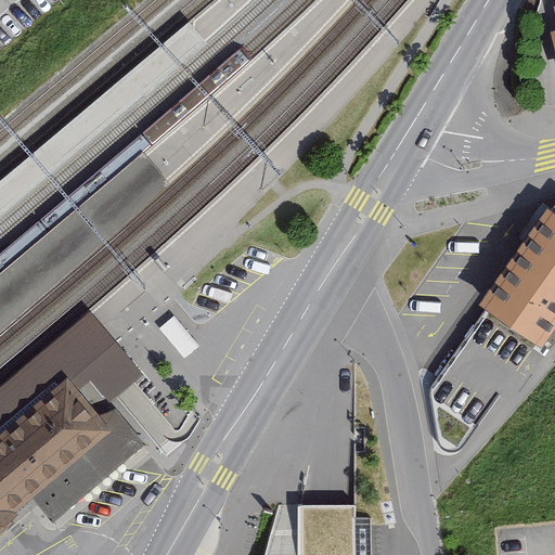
[(0,217),(207,42),(190,23),(0,182),(0,217)]
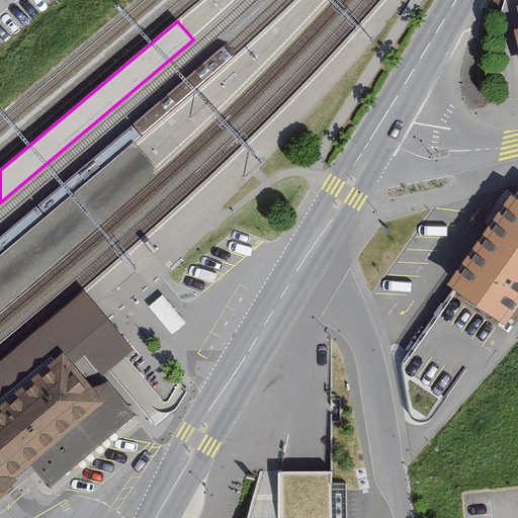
[(136,144),(0,257),(0,307),(33,279),(158,171),(136,144)]
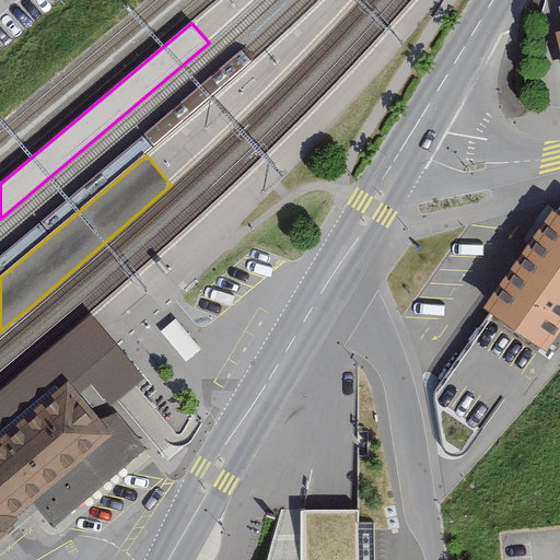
[(559,212),(494,303),(536,334),(545,340),(559,318),(559,212)]
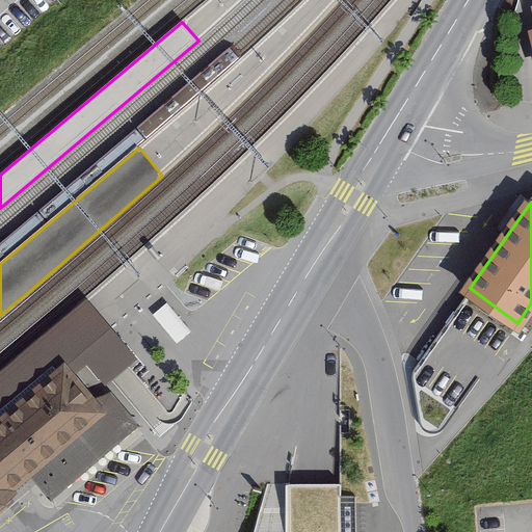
[(470,288),(409,371),(449,400),(509,317),(470,288)]
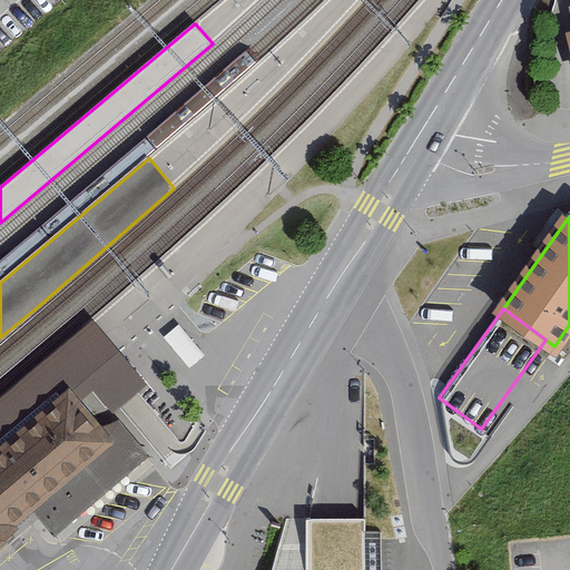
[(92,320),(0,397),(0,451),(72,391),(81,402),(92,392),(110,413),(146,384),(92,320)]
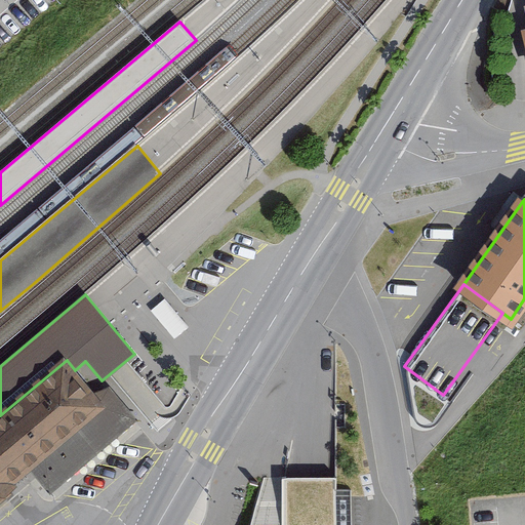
[(67,360),(0,415),(0,501),(17,488),(14,485),(32,471),(50,493),(137,420),(109,386),(96,396),(75,370),(67,360)]
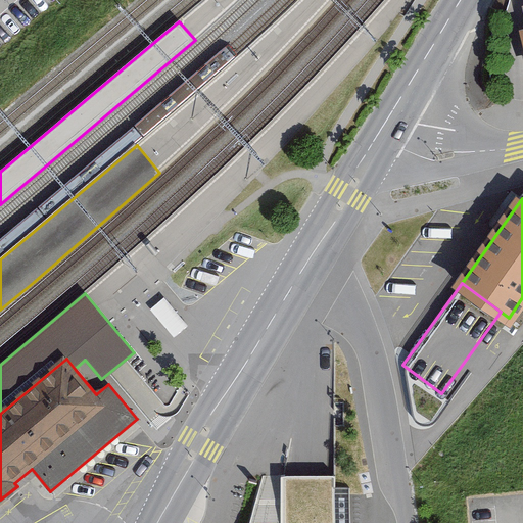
[(334,522),(334,477),(284,477),(283,522),(334,522)]
